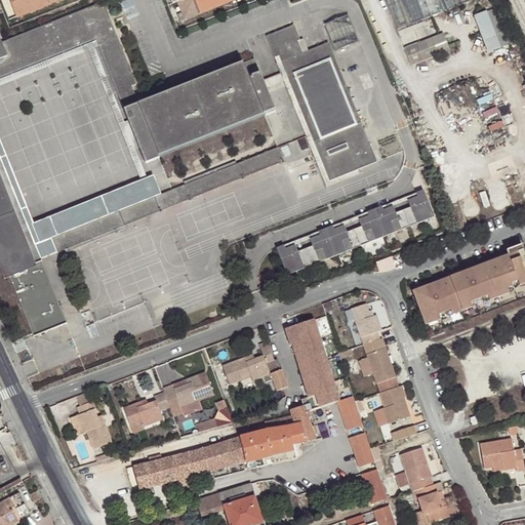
[(58,0),(1,0),(9,19),(58,0)]
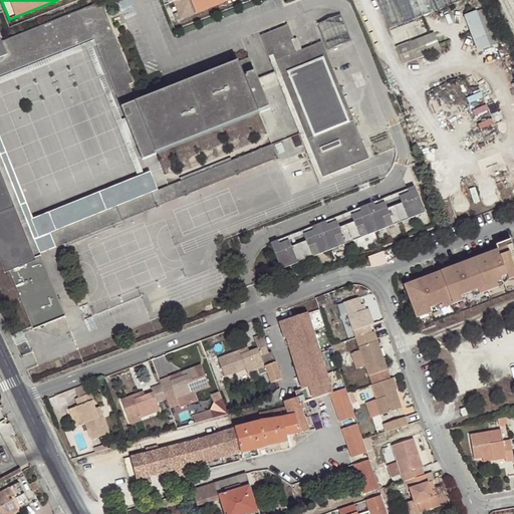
[(168,0),(170,3),(172,2),(176,12),(172,14),(175,21),(227,0),(168,0)]
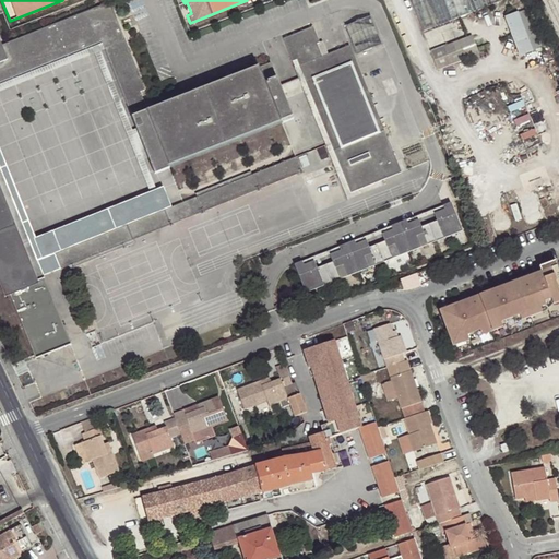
[(411,0),(424,32),(503,1),(502,0),(411,0)]
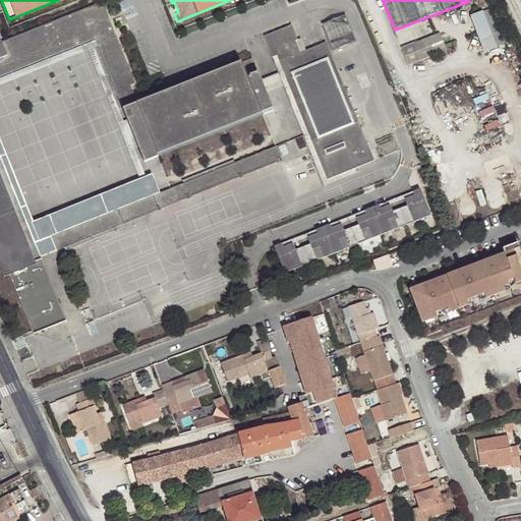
[(102,1),(89,7),(91,14),(105,9),(102,1)]
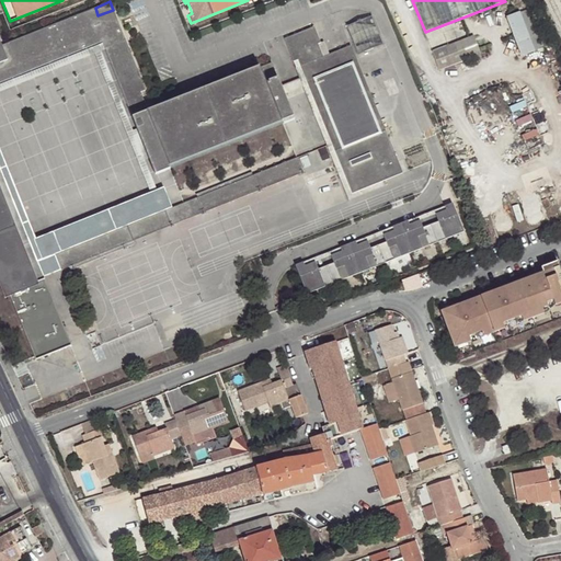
[(275,60),(147,111),(139,92),(145,90),(113,10),(98,15),(95,8),(1,45),(0,42),(0,76),(100,37),(134,125),(147,119),(163,163),(295,112),(287,90),(284,84),(275,60)]
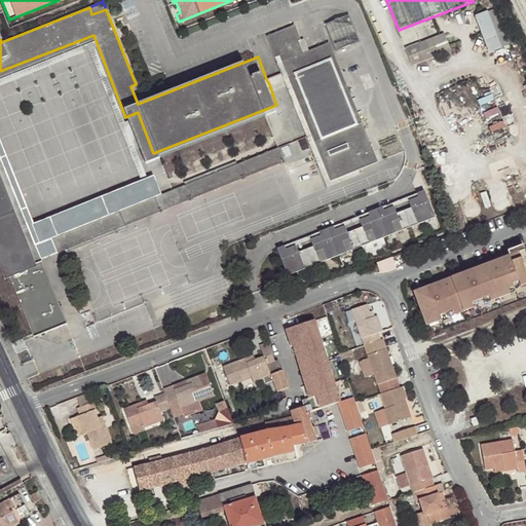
[(487,12),(501,47),(509,44),(496,9),(487,12)]
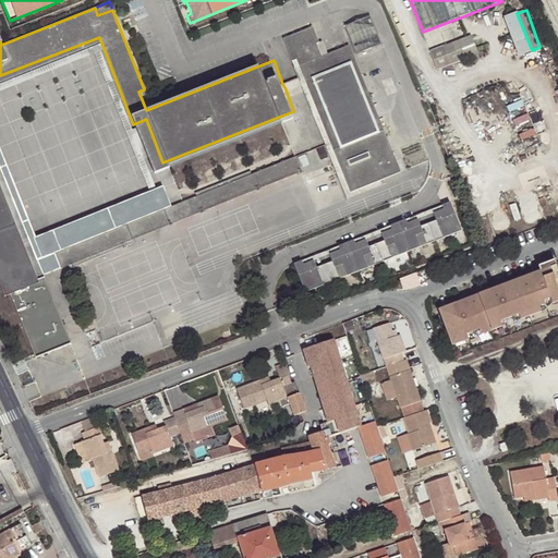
[(520,55),(532,50),(517,13),(506,17),(520,55)]
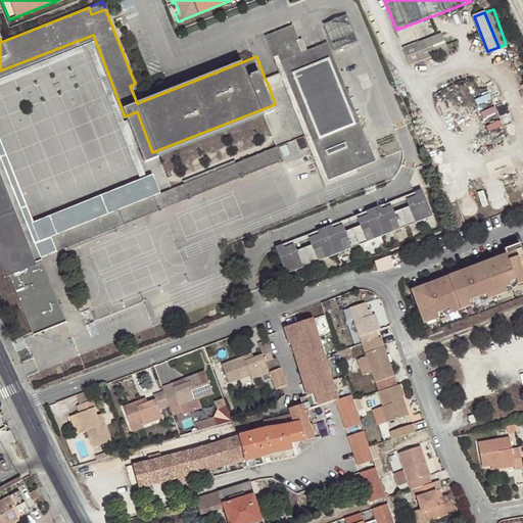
[(325,24),(336,50),(360,41),(349,14),(325,24)]
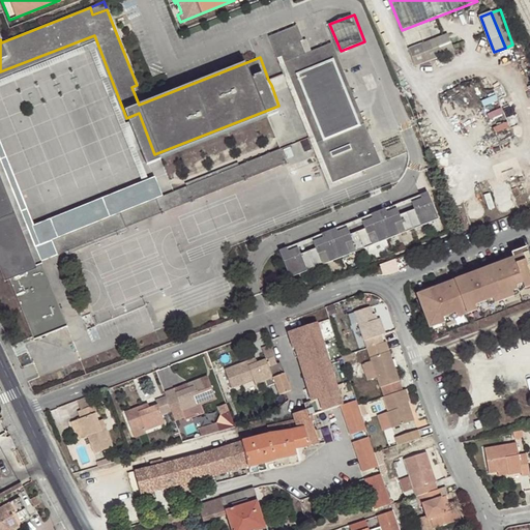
[(299,24),(271,35),(280,54),(283,53),(293,77),(295,76),(297,80),(294,81),(307,115),(311,114),(313,118),(310,119),(323,155),(326,154),(328,158),(325,159),(333,181),(345,177),(381,163),(333,42),(311,51),(307,52),(302,40),(305,39),(299,24)]
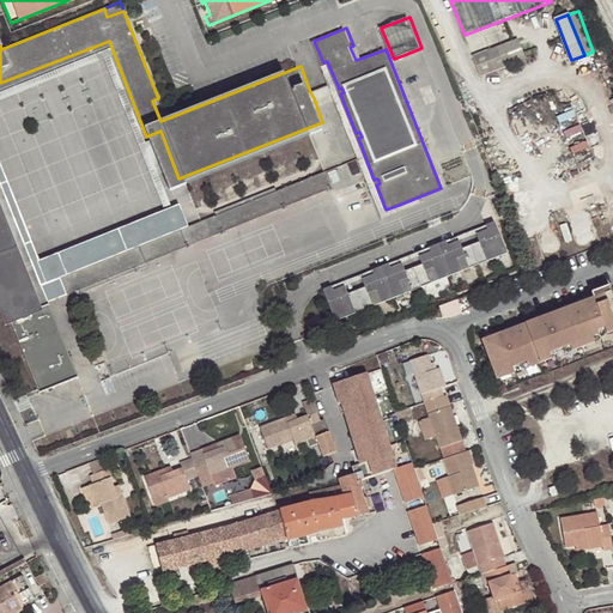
[(481,76),(525,59),(517,41),(474,58),(481,76)]
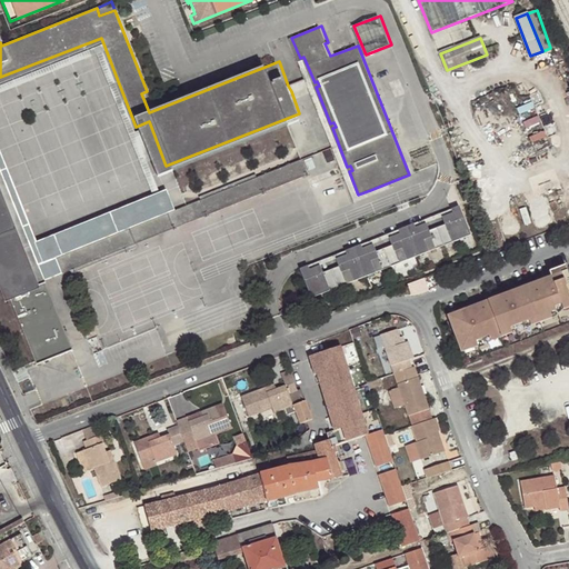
[(372,195),(370,190),(358,195),(349,171),(352,170),(350,166),(347,167),(332,128),(336,127),(333,122),(330,123),(316,87),(319,86),(317,81),(315,82),(303,57),(300,58),(308,78),(288,86),(291,91),(310,83),(356,200),(372,195)]
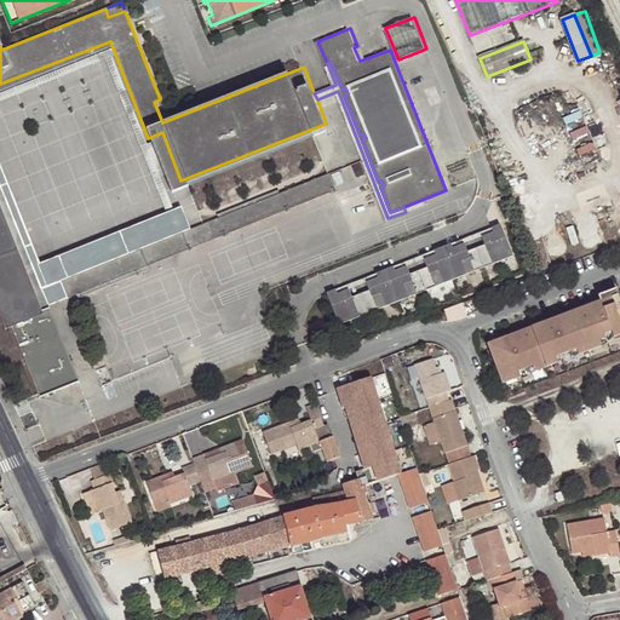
[(181,181),(162,132),(148,138),(166,185),(181,181)]
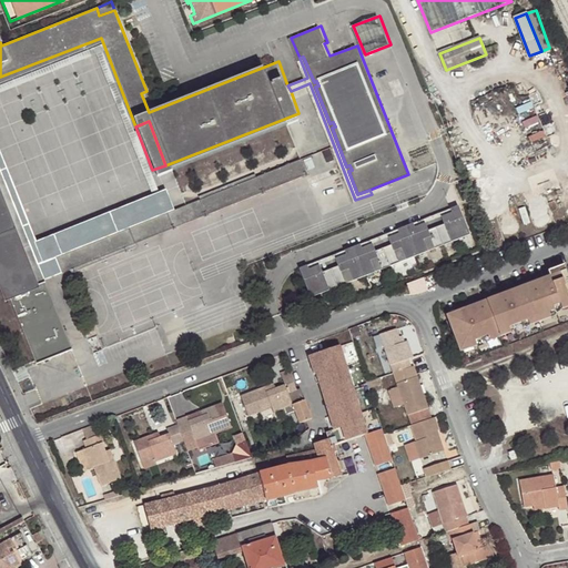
[(172,220),(306,168),(300,152),(257,169),(256,165),(200,188),(201,191),(166,204),(172,220)]
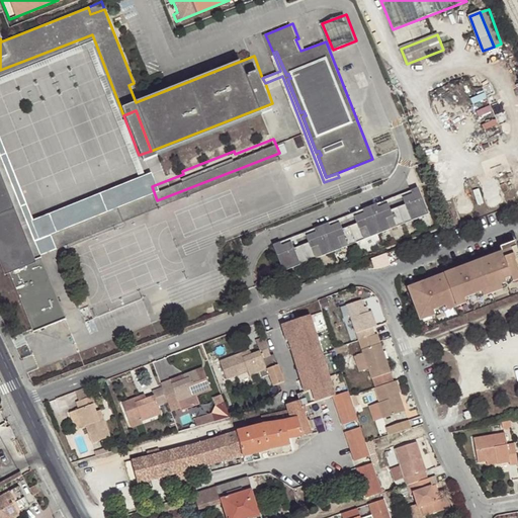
[(4,166),(0,167),(0,190),(12,186),(4,166)]
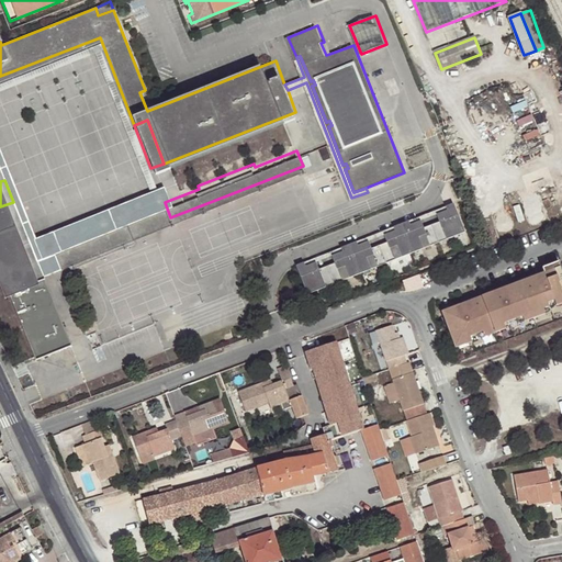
[(0,206),(0,273),(34,360),(70,346),(40,269),(33,254),(13,202),(0,206)]
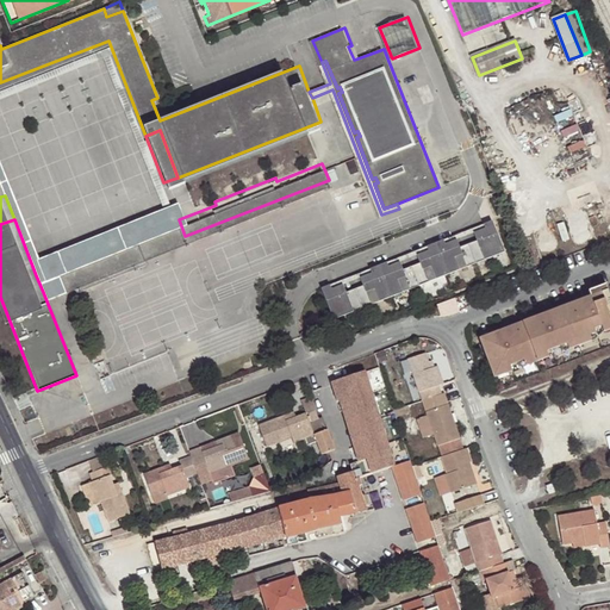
[(179,219),(157,228),(163,244),(167,243),(185,236),(179,219)]
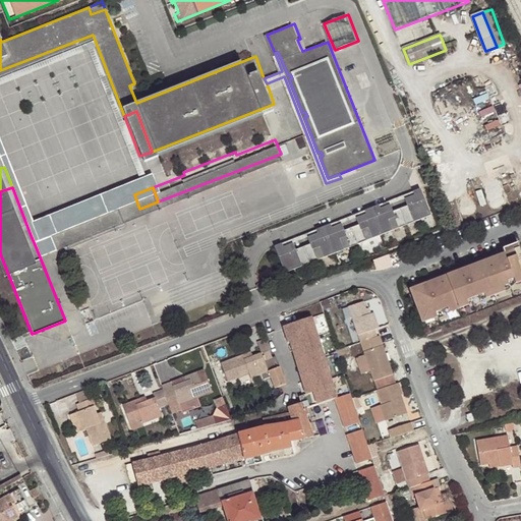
[(286,274),(432,215),(421,188),(414,191),(416,194),(406,198),(409,206),(394,211),(391,205),(382,209),(380,205),(366,211),(367,214),(357,218),(360,225),(345,231),(343,224),(333,228),(332,224),(317,230),(319,233),(308,237),(311,244),(297,250),(294,243),(284,247),(283,243),(276,246),(286,274)]
